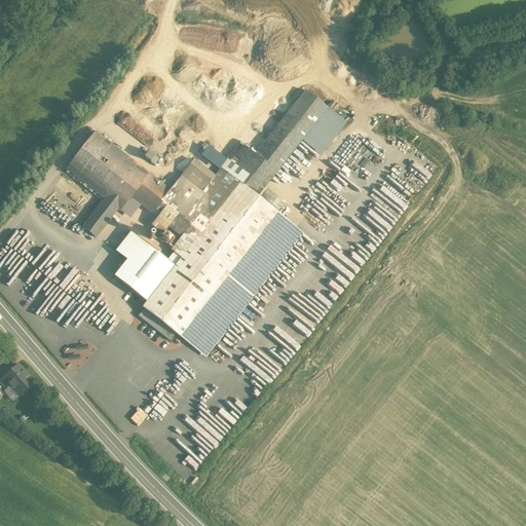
[(201,193),(181,177),(168,191),(95,133),(66,168),(106,199),(82,229),(95,238),(117,209),(120,212),(122,209),(132,197),(140,204),(157,218),(168,226),(182,236),(171,251),(172,251),(171,252),(173,254),(174,253),(181,259),(147,302),(142,308),(144,309),(176,335),(179,337),(276,214),(275,213),(267,205),(257,197),(263,189),(301,141),(327,108),(305,91),(255,155),(240,144),(214,177),(201,193)]
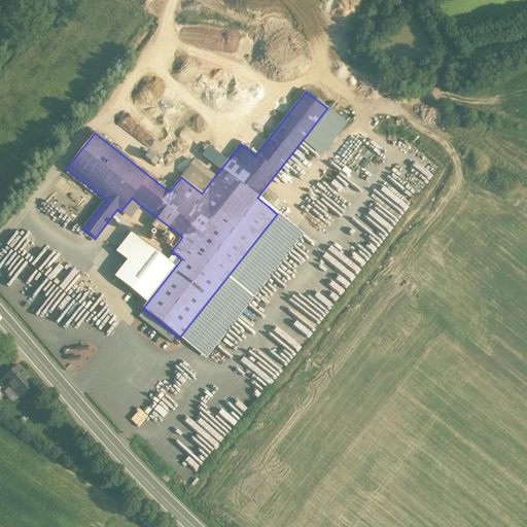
[(347,124),(327,108),(302,141),(321,156),(347,124)]
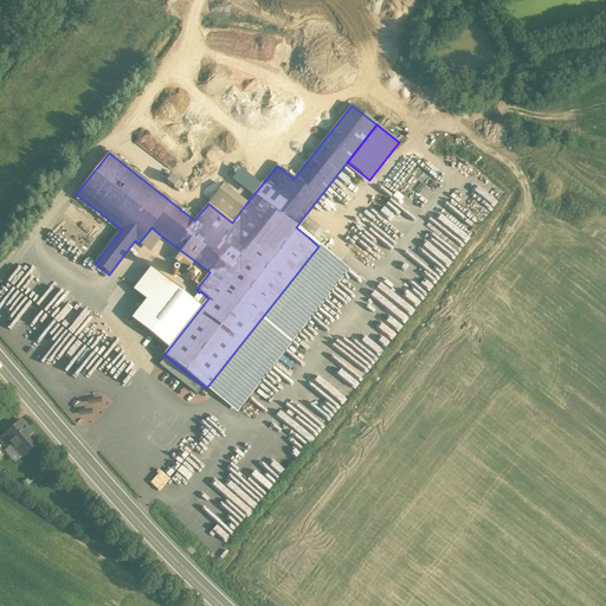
[(182,184),(172,175),(166,182),(178,191),(182,184)]
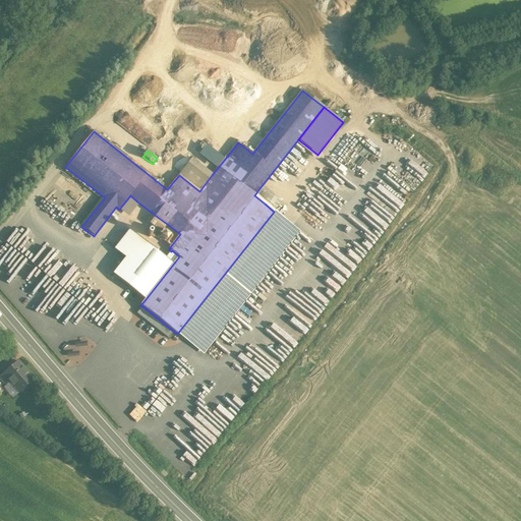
[(179,175),(199,191),(212,175),(191,159),(179,175)]
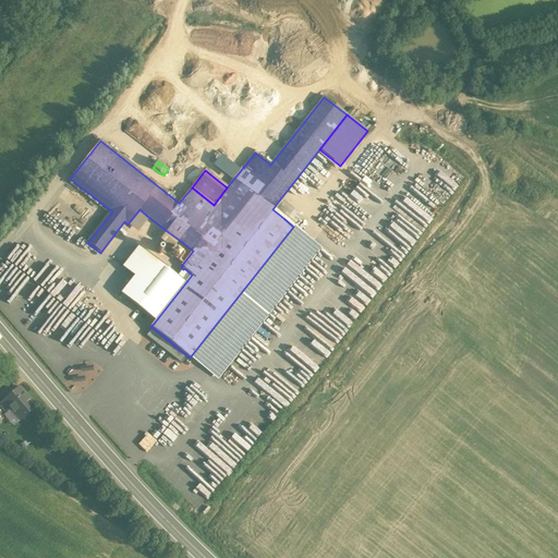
[(279,201),(273,209),(283,218),(290,209),(279,201)]
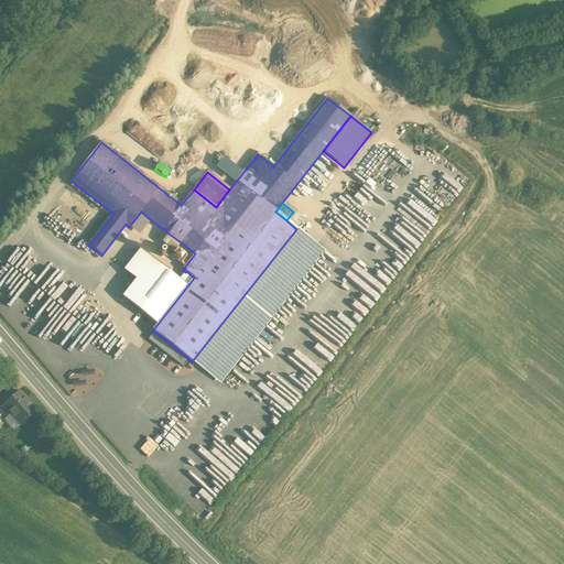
[(150,219),(141,212),(131,224),(141,231),(150,219)]
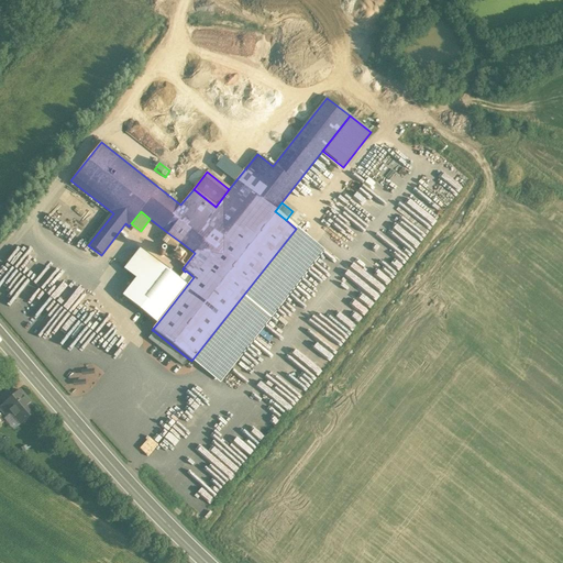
[(293,211),(286,220),(295,228),(302,219),(293,211)]
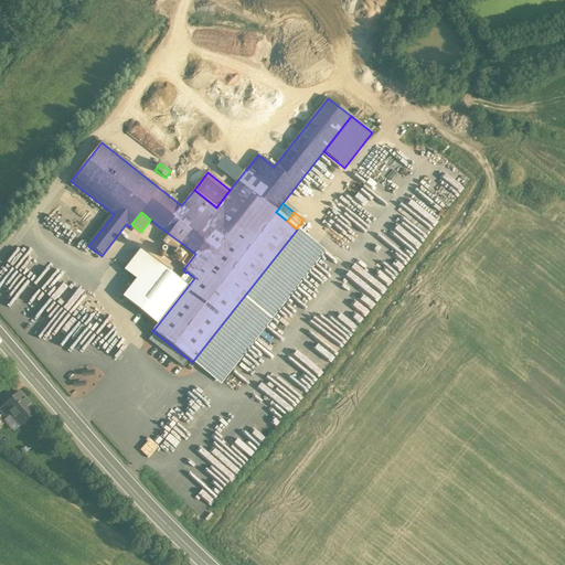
[(297,230),(192,362),(221,384),(255,340),(253,339),(246,333),(254,324),(249,320),(260,307),(265,311),(269,305),(276,310),(277,311),(324,252),(297,230)]
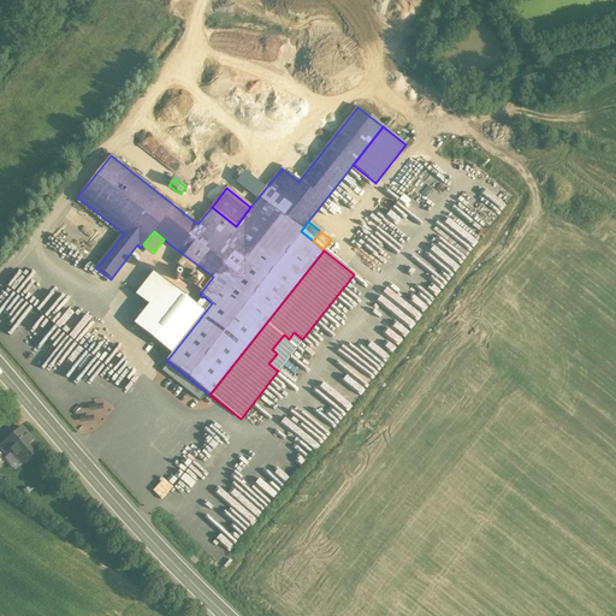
[(190,273),(197,265),(184,255),(178,264),(190,273)]
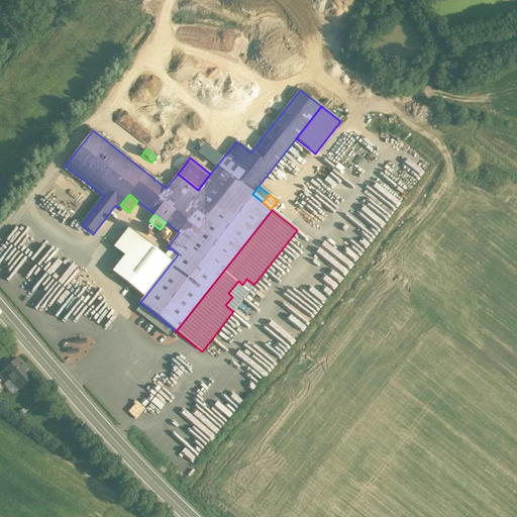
[(352,230),(350,239),(374,246),(378,231),(383,232),(387,218),(373,215),(371,220),(376,221),(374,230),(369,229),(367,234),(352,230)]
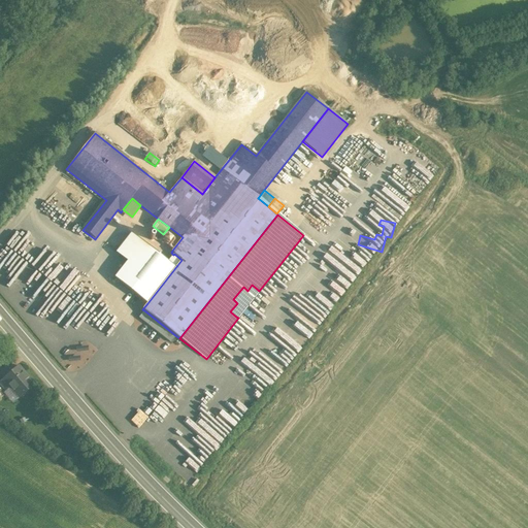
[(153,234),(145,229),(139,237),(146,242),(149,239),(150,240),(151,241),(152,241),(153,240),(154,240),(155,239),(155,237),(155,236),(154,235),(153,235),(153,234)]
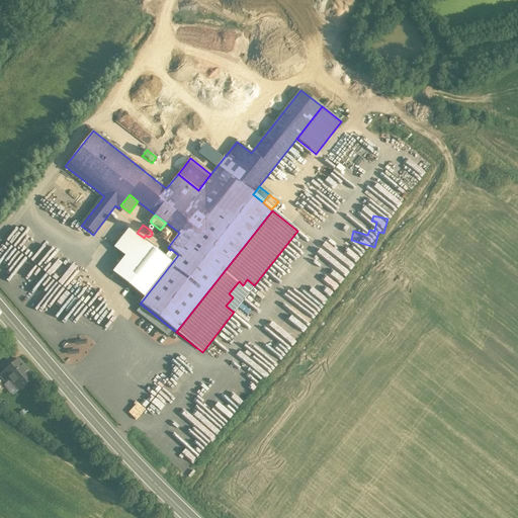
[(145,297),(178,255),(171,249),(170,250),(164,257),(128,229),(115,245),(126,253),(112,272),(145,297)]
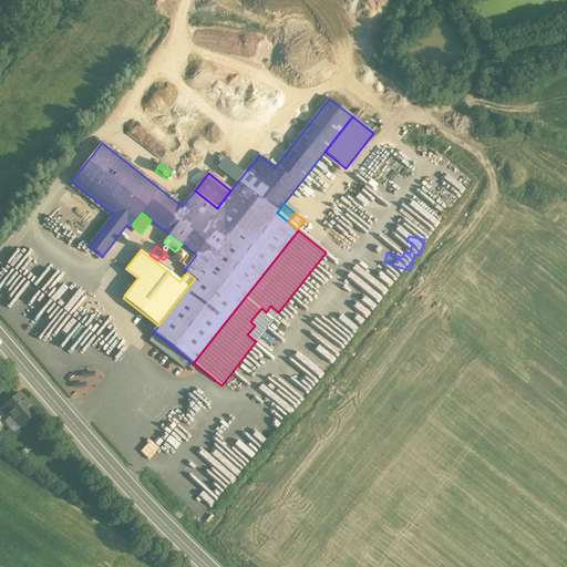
[(255,326),(247,334),(254,340),(277,311),(270,306),(266,312),(261,308),(250,321),(255,326)]
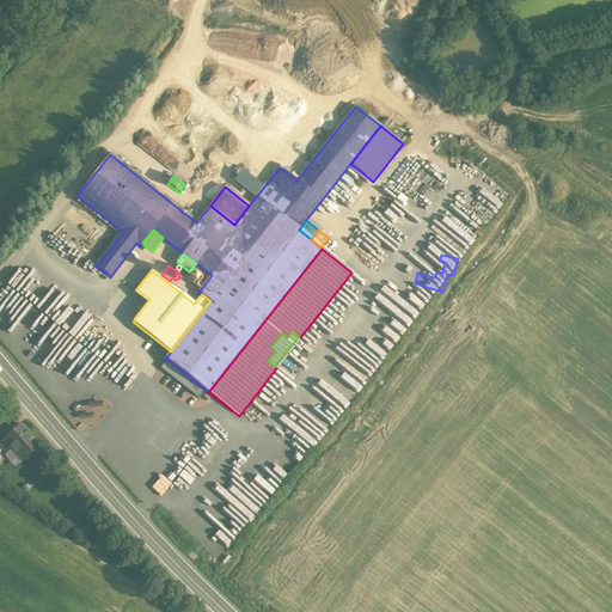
[(380,332),(374,338),(391,353),(396,347),(380,332)]
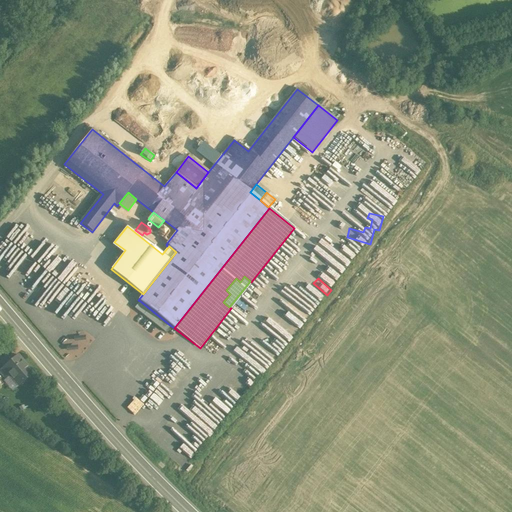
[(171,326),(140,301),(135,308),(166,332),(171,326)]
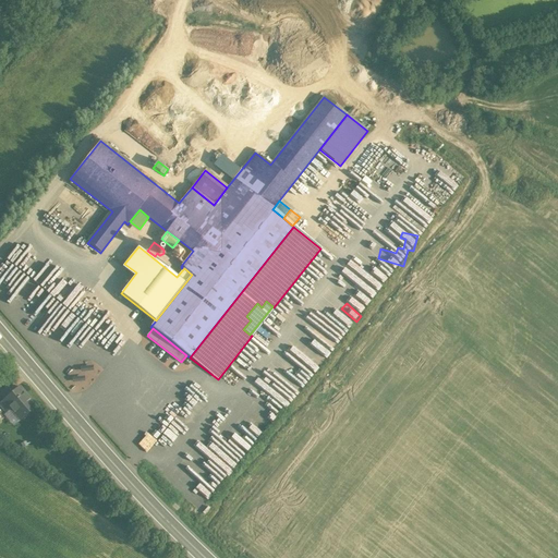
[(312,378),(317,372),(286,348),(280,355),(312,378)]
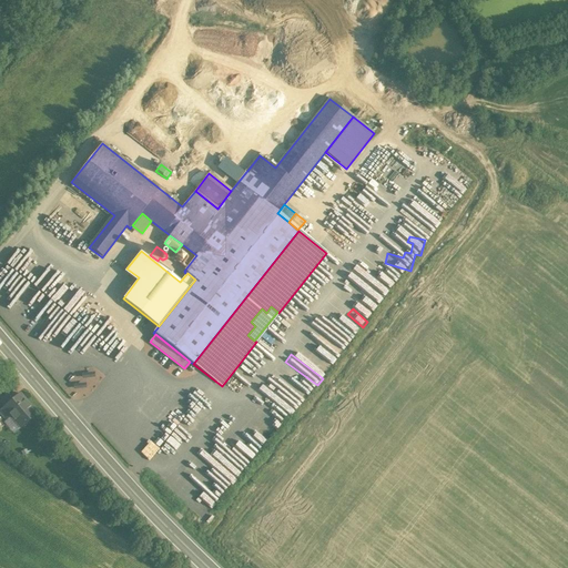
[(37,415),(19,394),(0,411),(0,413),(6,421),(11,416),(21,428),(37,415)]
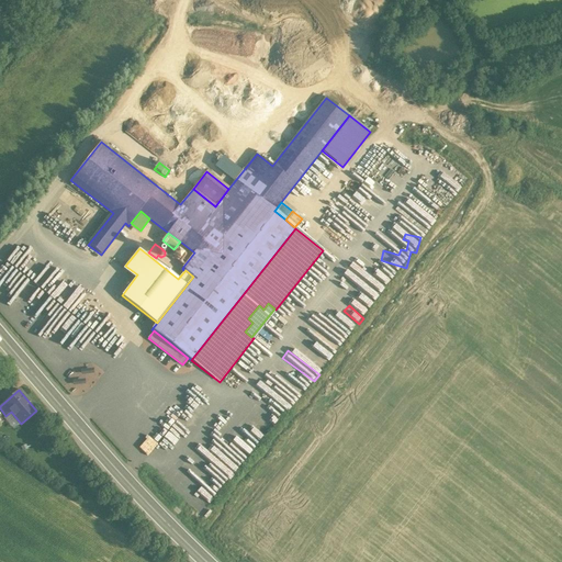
[(248,430),(244,436),(259,449),(263,444),(248,430)]
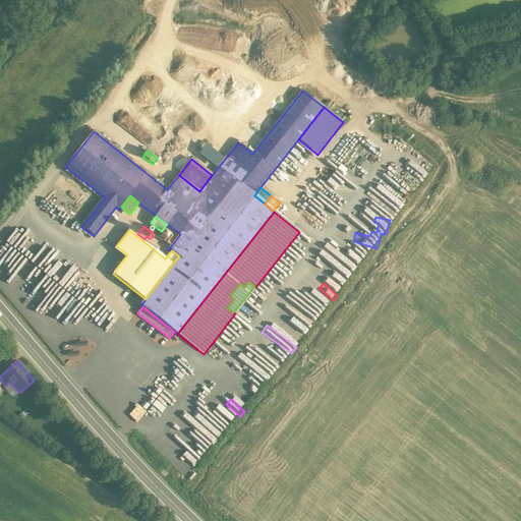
[(178,451),(191,465),(198,459),(200,462),(213,451),(207,445),(200,451),(194,445),(189,450),(184,445),(178,451)]
